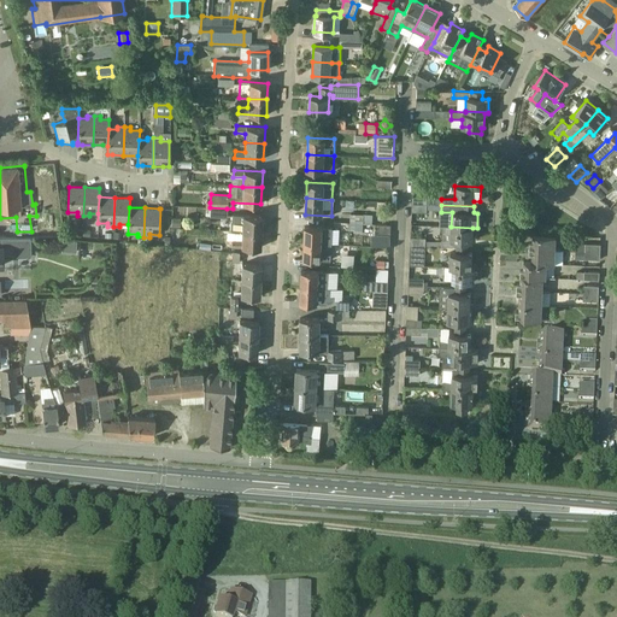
[(227,209),(210,207),(210,217),(227,217),(227,209)]
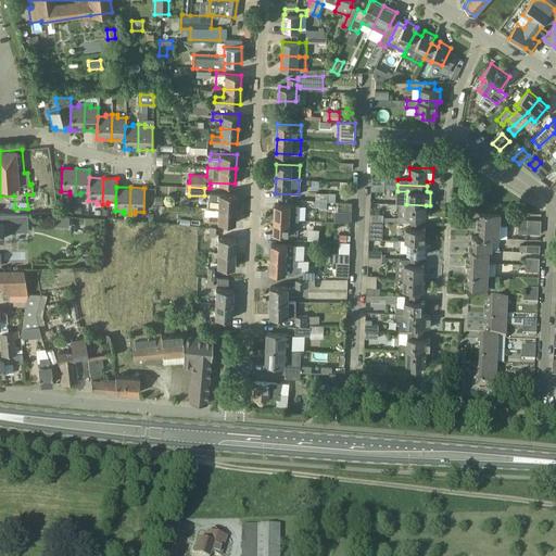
[(336,193),(316,192),(315,201),(320,201),(327,201),(336,202),(336,193)]
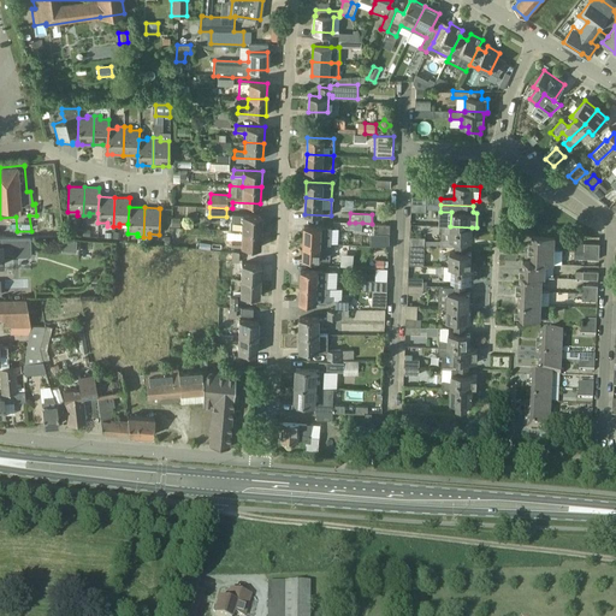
[(232,214),(231,230),(241,231),(260,232),(261,215),(242,214),(232,214)]
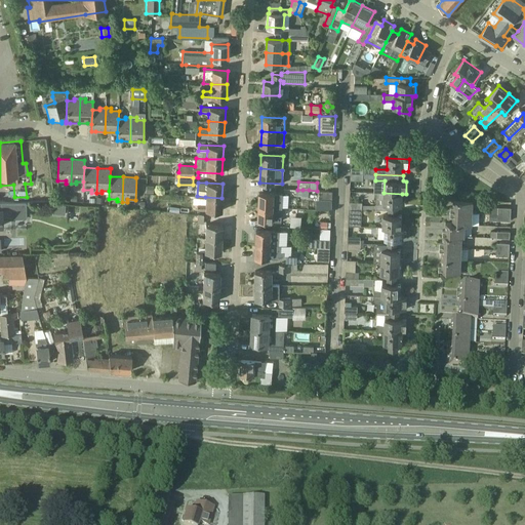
[(321,191),(320,200),(332,200),(331,191),(321,191)]
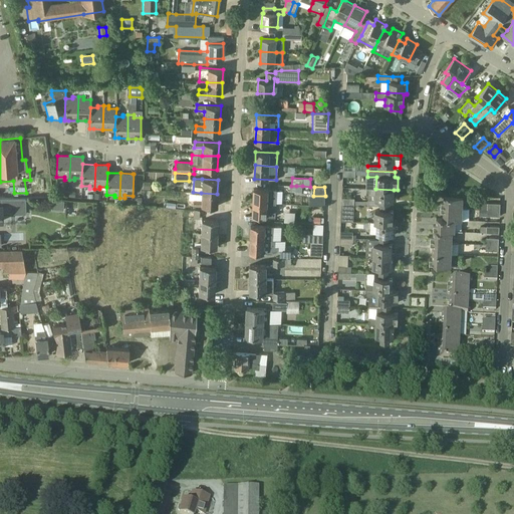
[(253,202),(275,203),(276,190),(268,190),(254,189),(253,202)]
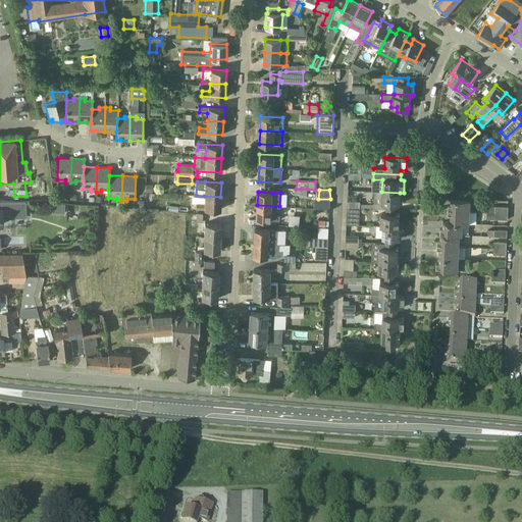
[(374,203),(373,203),(373,208),(385,209),(396,209),(396,204),(400,204),(400,193),(381,192),(381,203),(374,203)]
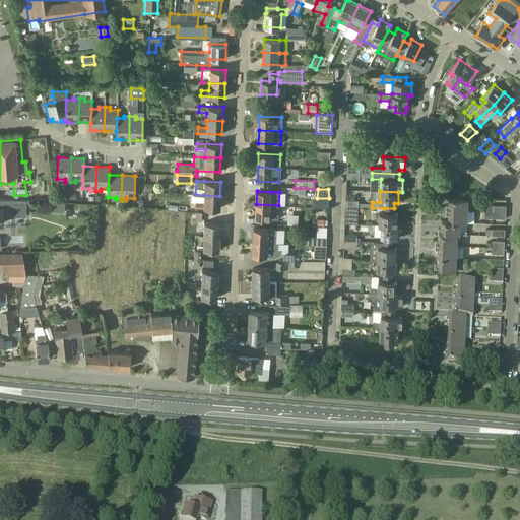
[(195,207),(219,209),(219,196),(203,195),(203,202),(195,202),(195,207)]
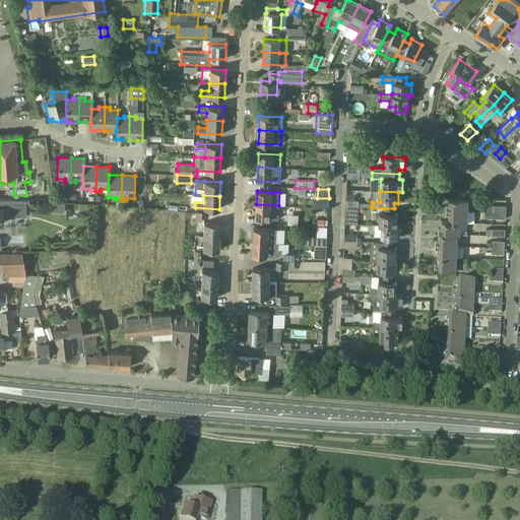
[(446,210),(468,210),(468,199),(449,198),(448,205),(446,205),(446,210)]
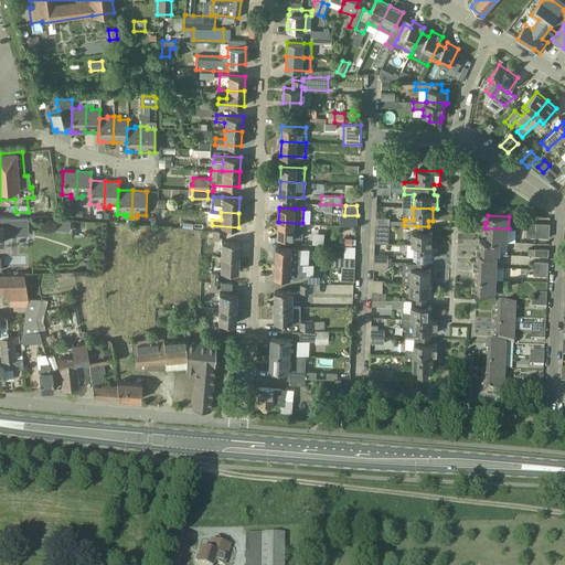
[(0,245),(2,245),(2,236),(29,235),(28,220),(0,217),(0,245)]
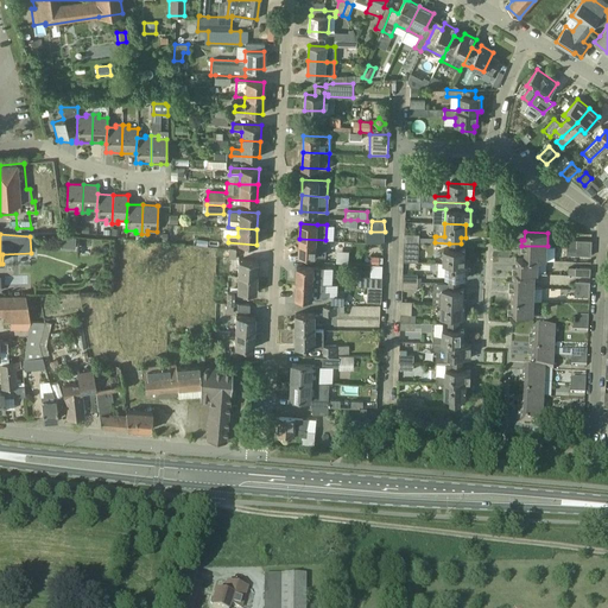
[(75,249),(76,238),(62,236),(61,249),(75,249)]
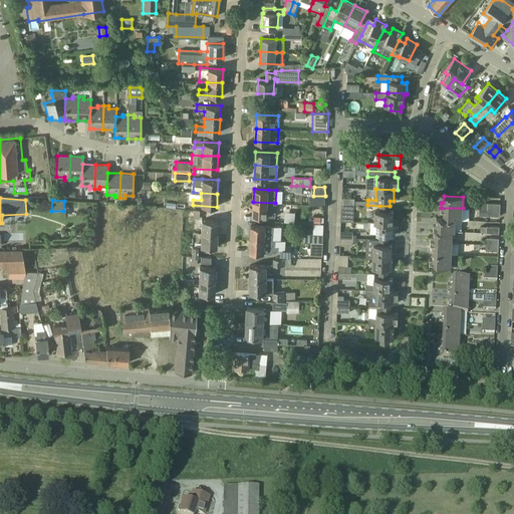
[(275,203),(253,202),(252,215),(274,217),(275,211),(275,203)]
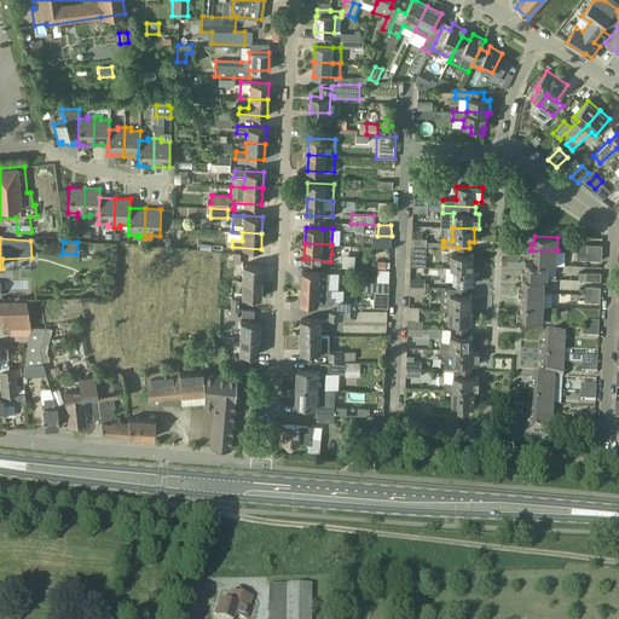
[(337,255),(343,255),(343,266),(356,266),(357,246),(337,246),(337,255)]
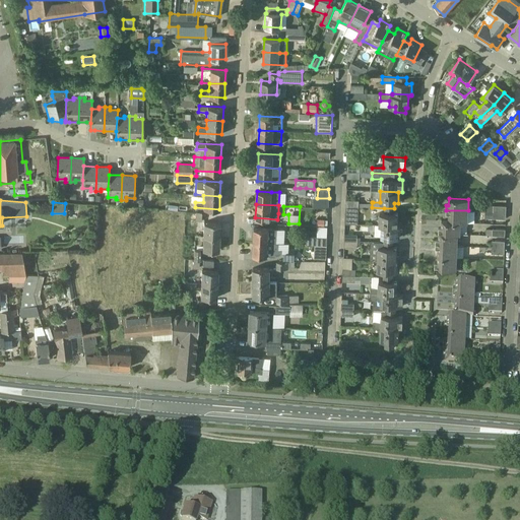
[(358,224),(358,213),(358,207),(345,206),(345,223),(358,224)]
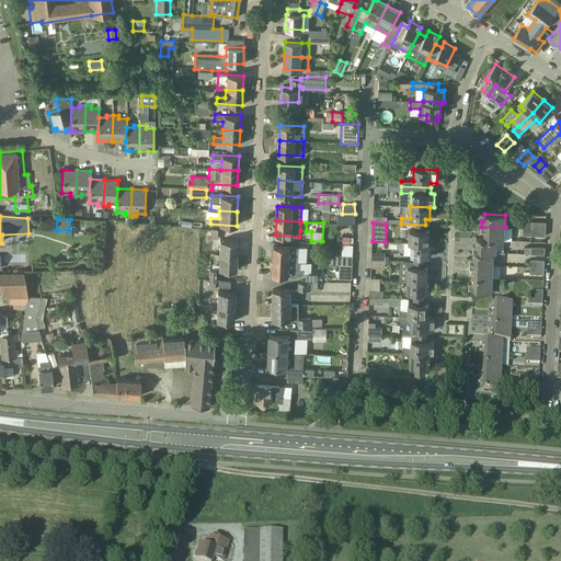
[(408,243),(411,243),(421,243),(428,243),(430,230),(424,230),(425,225),(414,225),(414,230),(409,229),(408,243)]
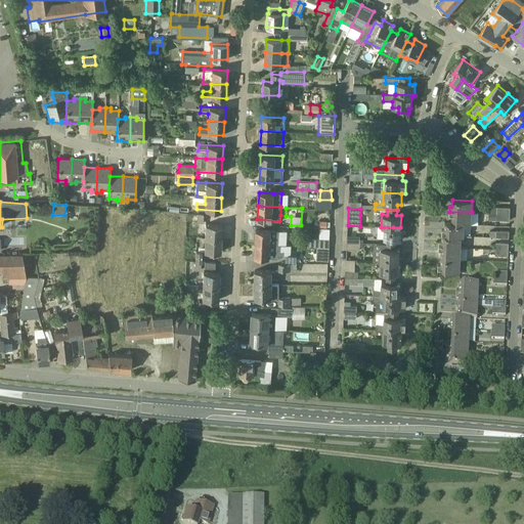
[(471,225),(472,212),(449,212),(448,216),(451,217),(451,223),(455,223),(455,224),(464,224),(471,225)]
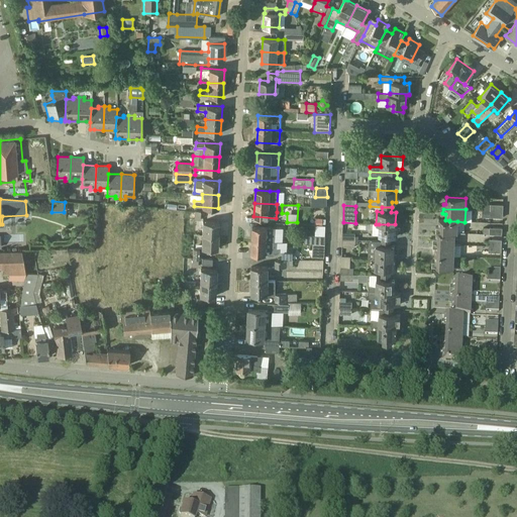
[(457,233),(457,232),(457,221),(449,221),(449,220),(445,220),(438,219),(438,226),(435,226),(435,231),(443,232),(455,233),(457,233)]
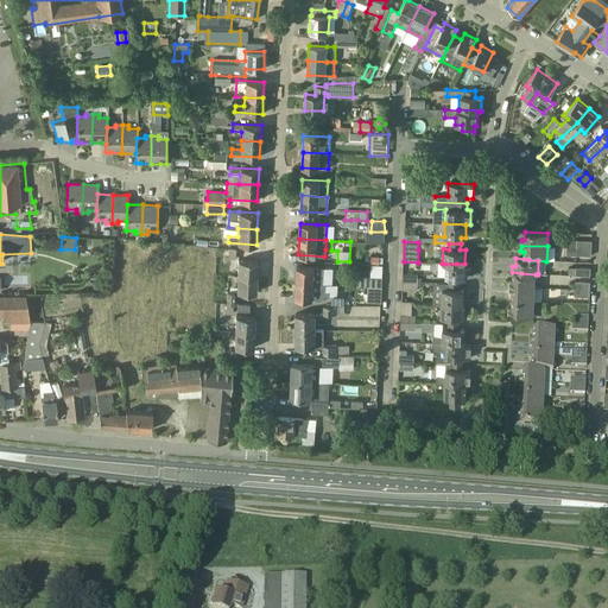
[(258,261),(238,260),(238,277),(257,277),(258,261)]
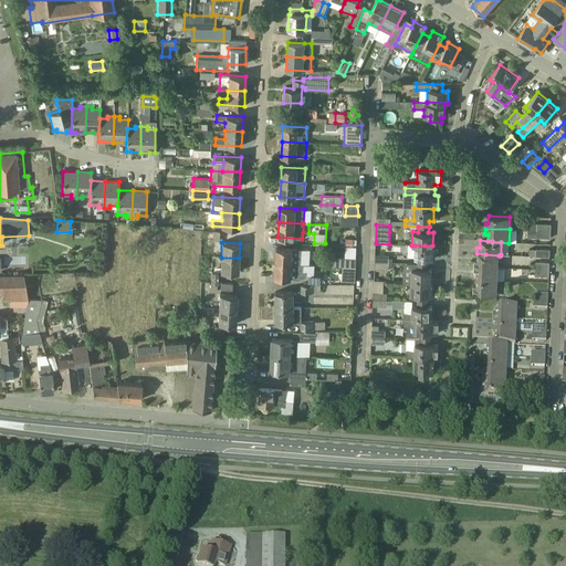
[(356,257),(356,247),(345,245),(345,257),(356,257)]
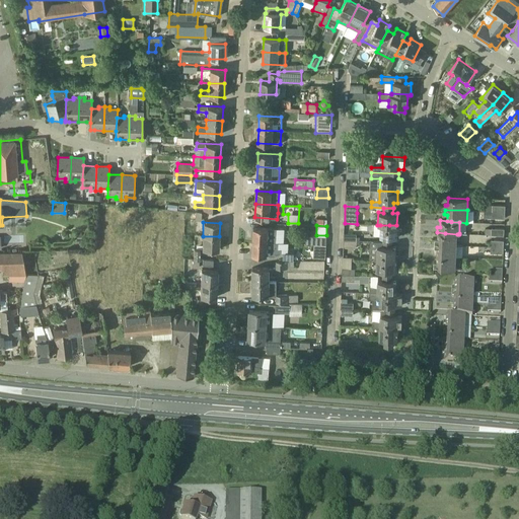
[(380,225),(379,236),(382,236),(381,242),(391,242),(392,237),(398,237),(399,225),(396,225),(389,225),(380,225)]
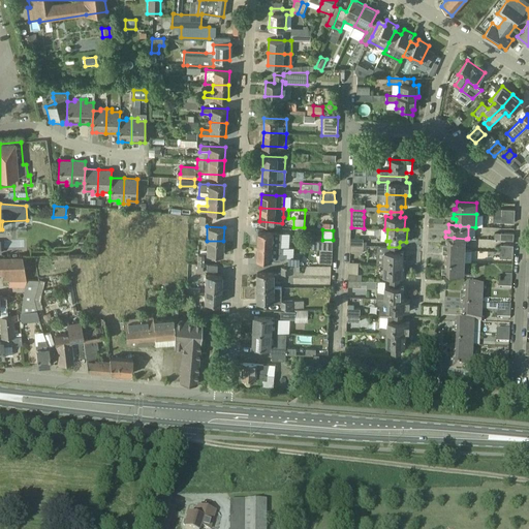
[(257,246),(280,247),(280,232),(258,231),(257,246)]
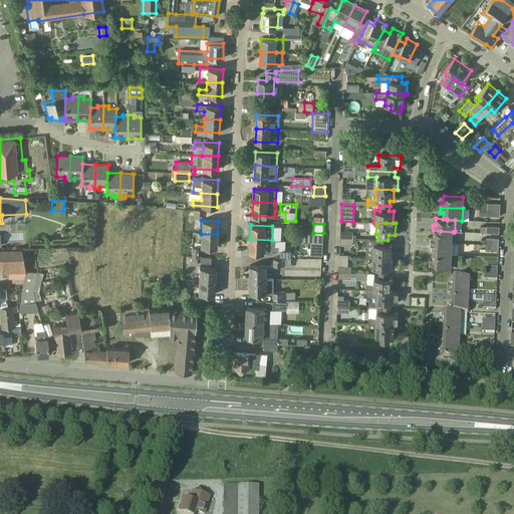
[(430,242),(452,243),(453,232),(441,231),(433,230),(433,237),(430,237),(430,242)]
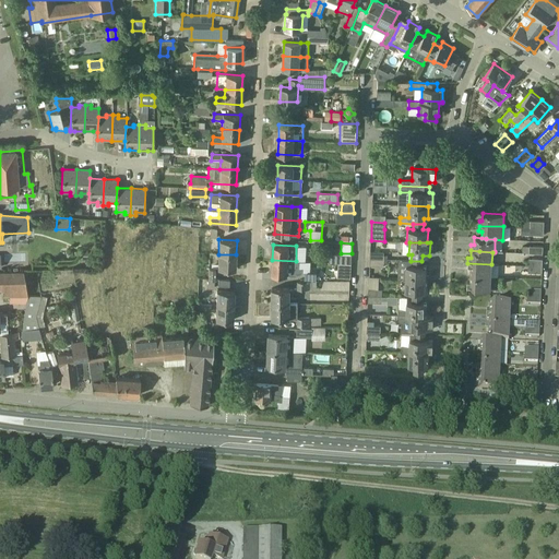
[(235,270),(236,254),(218,254),(217,263),(211,263),(211,268),(209,268),(207,278),(214,280),(215,268),(235,270)]
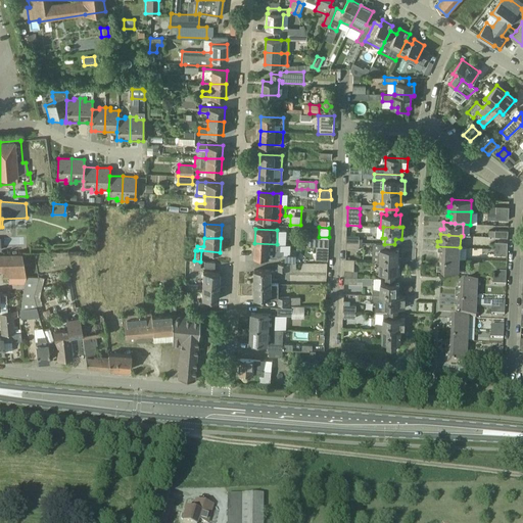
[(329,239),(328,239),(307,238),(307,246),(329,247),(329,239)]
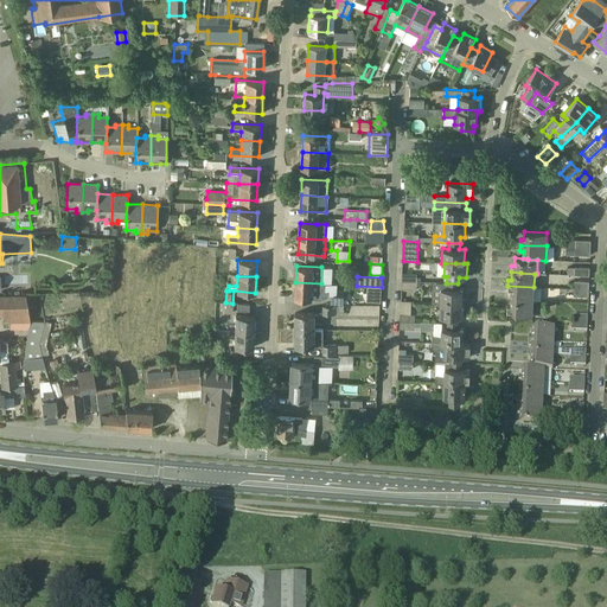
[(325,291),(325,283),(321,283),(295,282),(295,298),(320,299),(320,296),(328,296),(328,291),(325,291)]
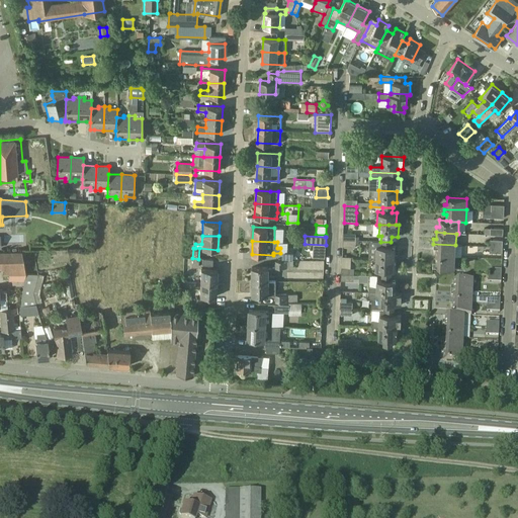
[(368,258),(375,258),(395,259),(395,247),(391,247),(391,242),(380,242),(380,246),(369,246),(368,258)]
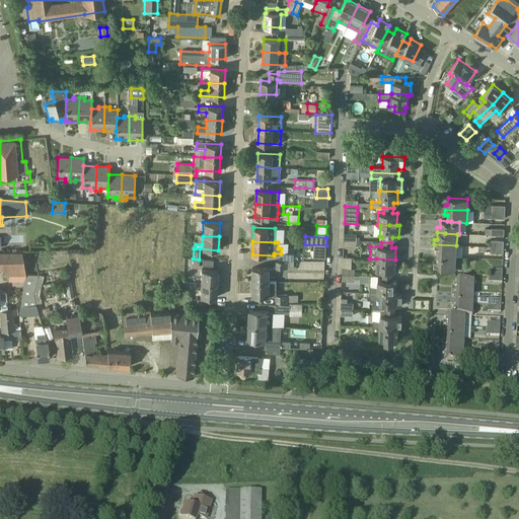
[(436,255),(456,256),(456,245),(434,244),(434,248),(437,249),(436,255)]
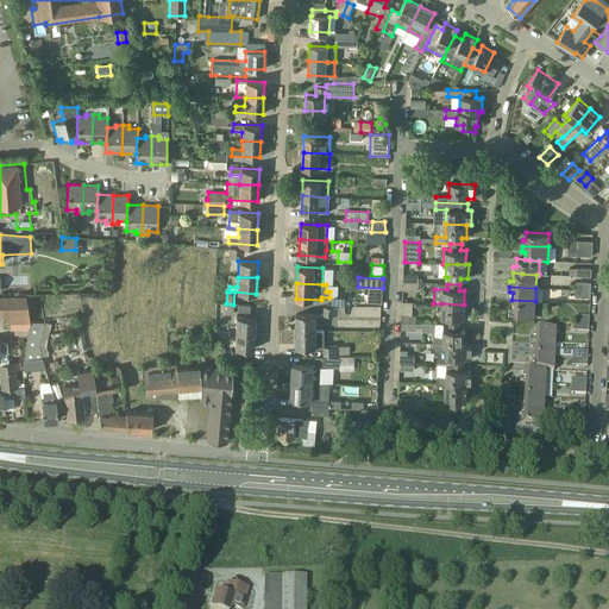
[(381,289),(366,288),(366,303),(381,305),(381,289)]
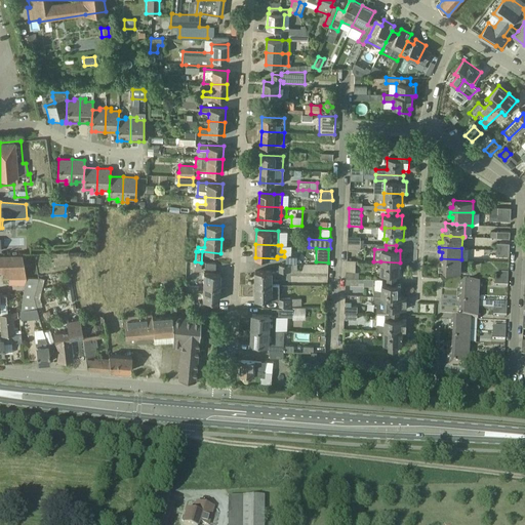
[(3,278),(26,277),(22,254),(0,254),(0,272),(3,272),(3,278)]
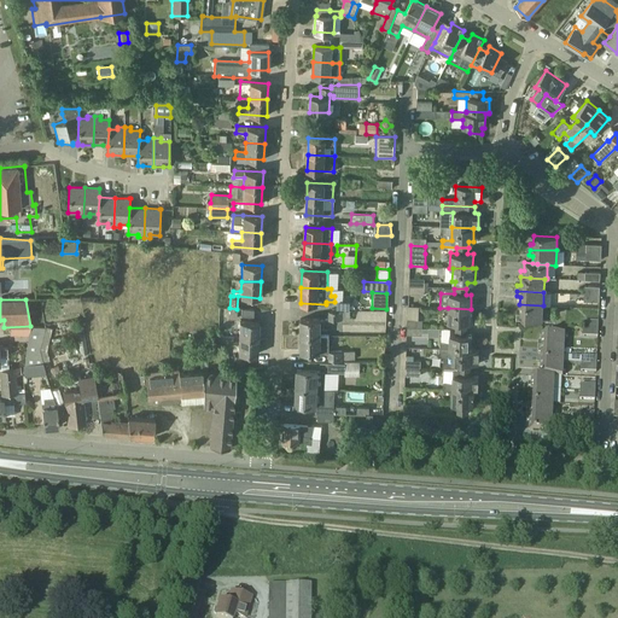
[(542,319),(543,305),(519,304),(519,313),(516,312),(516,318),(542,319)]
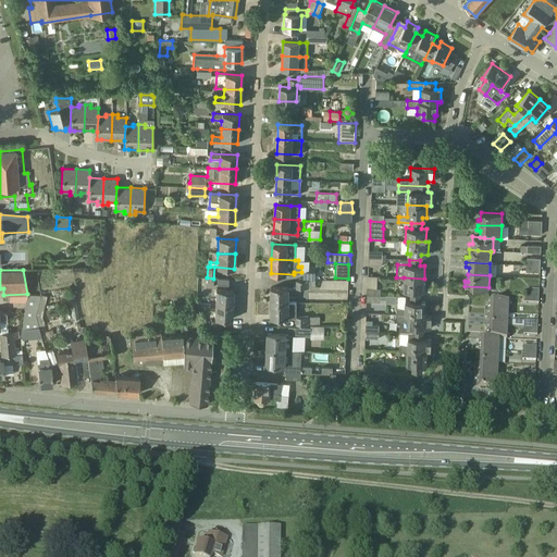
[(368,287),(376,287),(378,276),(368,276),(368,287)]
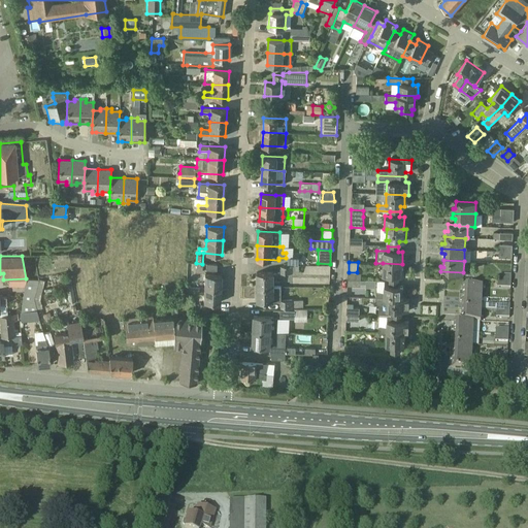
[(388,275),(388,281),(398,282),(398,276),(401,276),(402,264),(383,263),(382,275),(388,275)]
